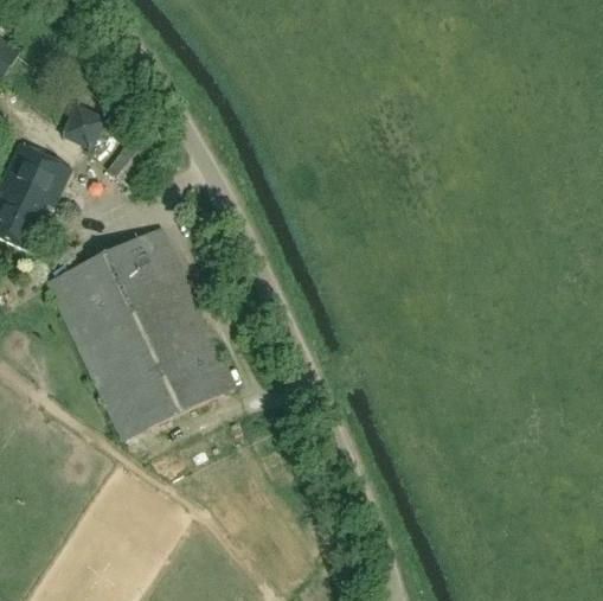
[(0,75),(18,49),(0,36),(0,75)]
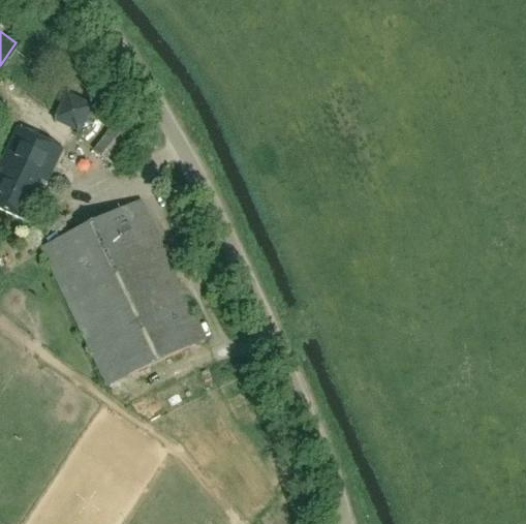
[(76,129),(91,101),(62,88),(48,116),(76,129)]
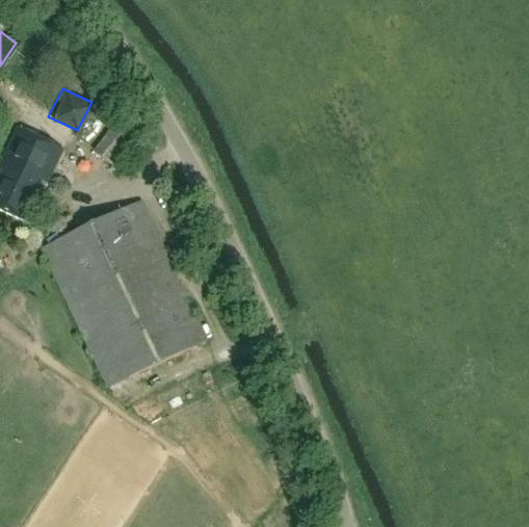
[(116,167),(139,137),(112,117),(89,147),(116,167)]
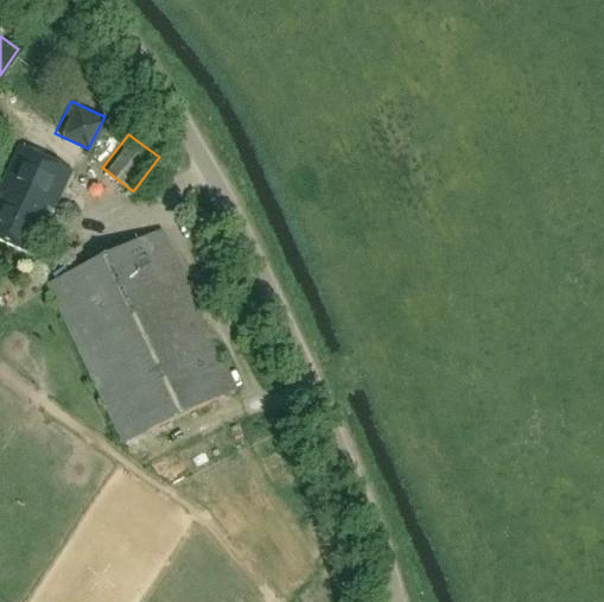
[(0,238),(29,252),(69,166),(16,141),(0,175),(0,238)]
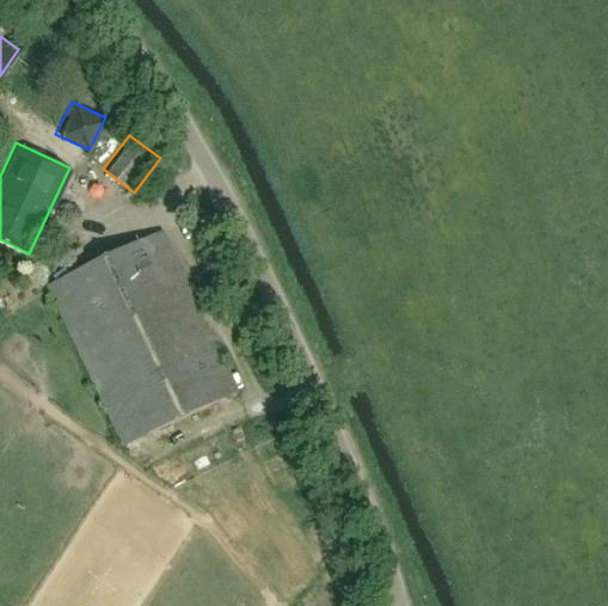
[(121,441),(234,387),(158,228),(45,282),(121,441)]
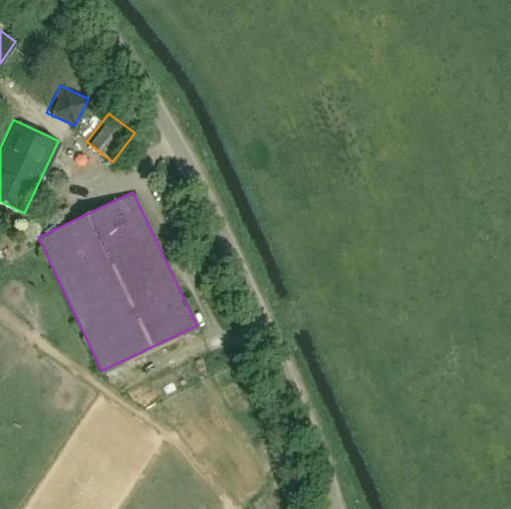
All buildings are outlined.
